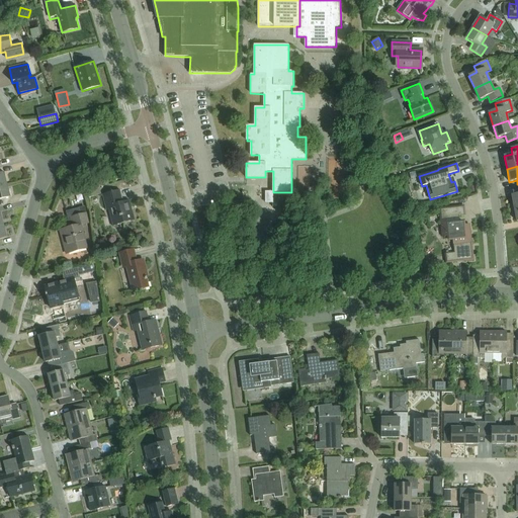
[(0,199),(11,197),(8,185),(0,186),(0,199)]
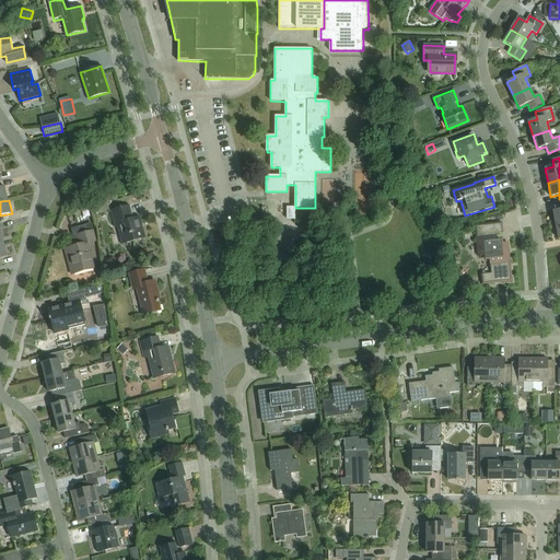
[(120,245),(146,238),(140,218),(133,219),(129,206),(111,211),(115,228),(116,226),(120,245)]
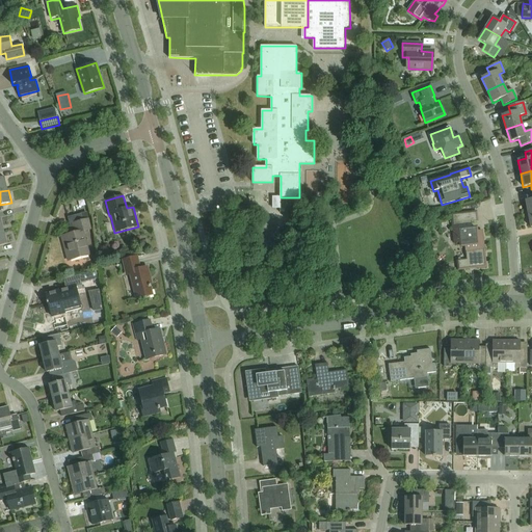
[(72,234),(65,236),(70,253),(67,254),(68,261),(89,255),(83,232),(90,230),(86,213),(68,217),(72,234)]
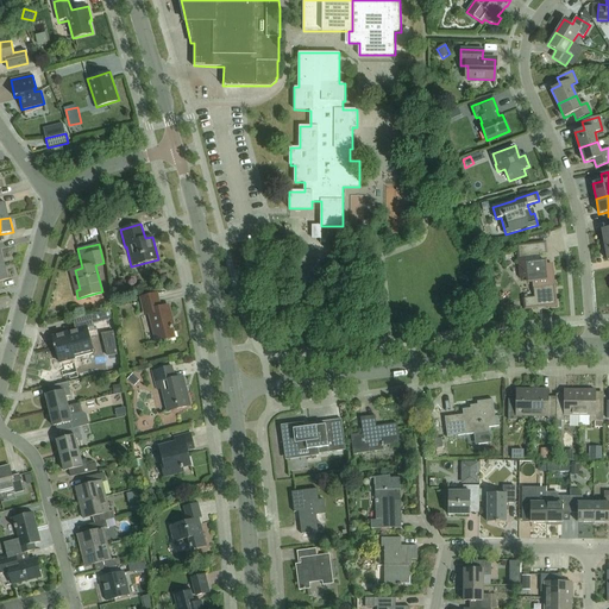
[(554,289),(556,287),(556,284),(553,282),(552,264),(541,265),(540,255),(546,253),(545,244),(518,246),(521,280),(528,278),(528,282),(532,281),(534,297),(525,299),(526,308),(553,306),(556,303),(554,289)]
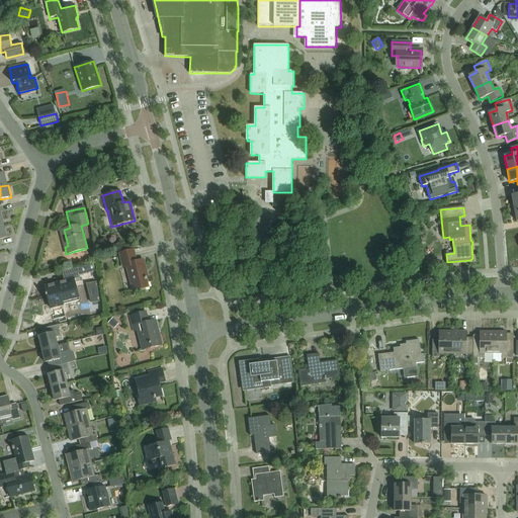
[(133,290),(148,287),(145,272),(146,272),(144,260),(137,262),(134,251),(119,254),(122,266),(126,265),(133,290)]
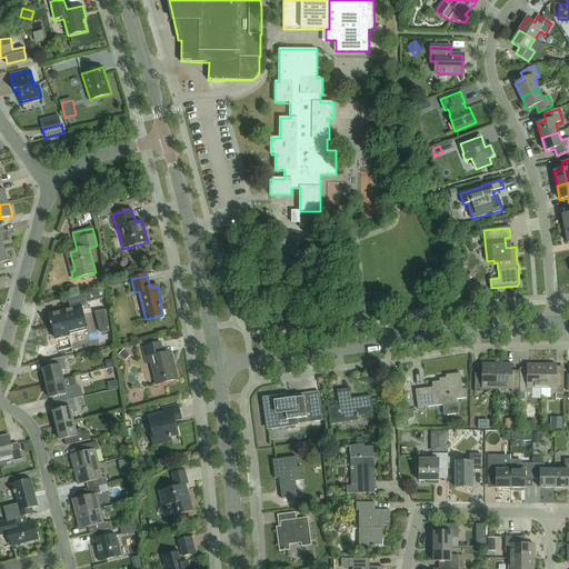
[(481,287),(470,288),(470,296),(482,295),(481,287)]
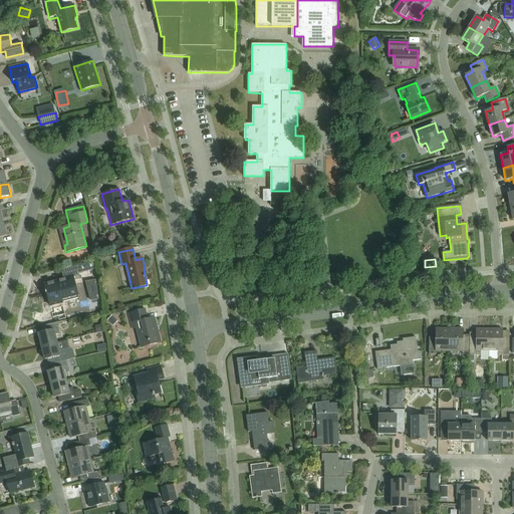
[(95,261),(76,265),(61,269),(63,280),(44,285),(50,306),(62,303),(61,299),(78,295),(74,280),(80,279),(78,274),(97,269),(95,261)]
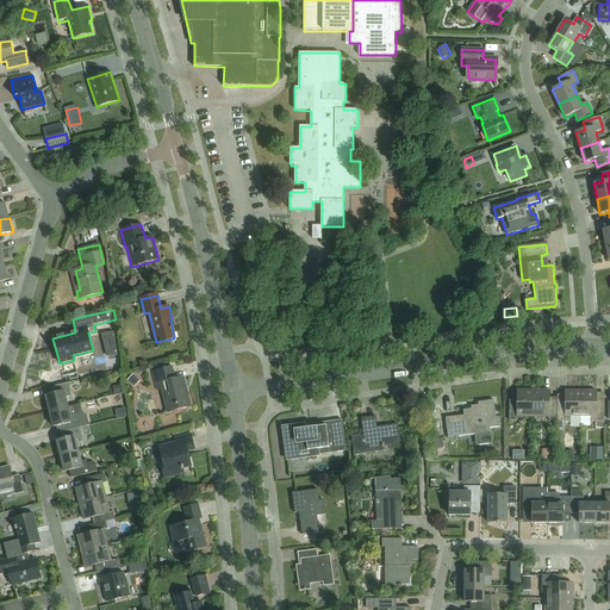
[(114,331),(104,332),(107,355),(117,354),(114,331)]
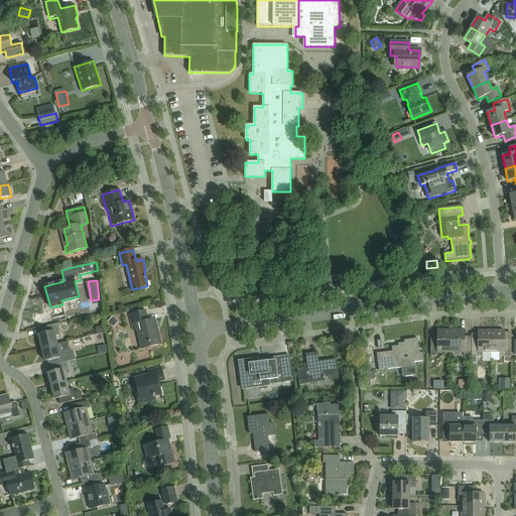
[(142,349),(161,345),(155,319),(148,321),(145,310),(130,314),(134,331),(137,330),(142,349)]
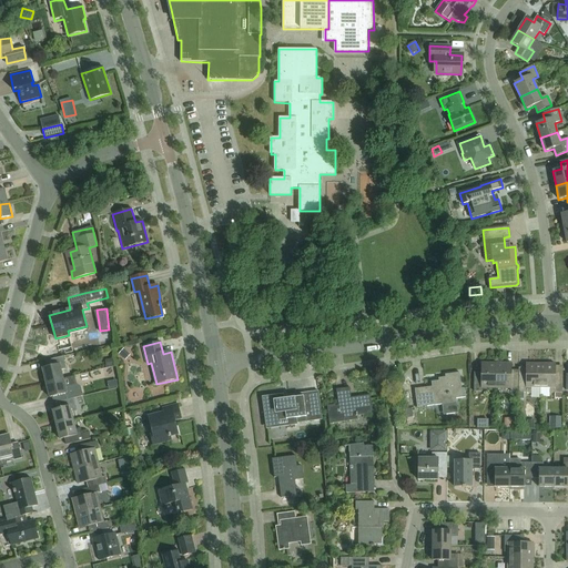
[(124,350),(119,355),(124,359),(130,354),(124,350)]
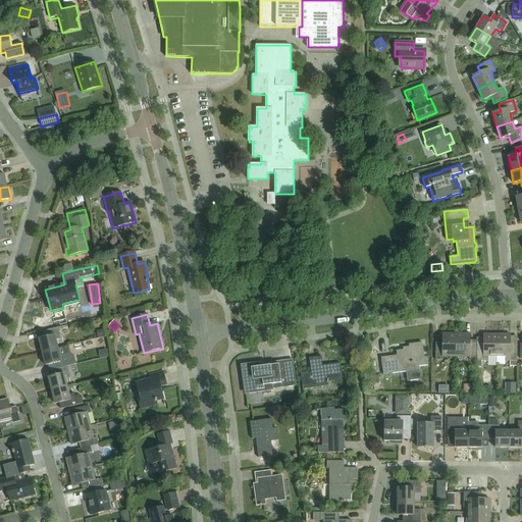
[(42,353),(58,349),(56,341),(61,340),(58,328),(42,332),(43,338),(39,340),(42,353)]
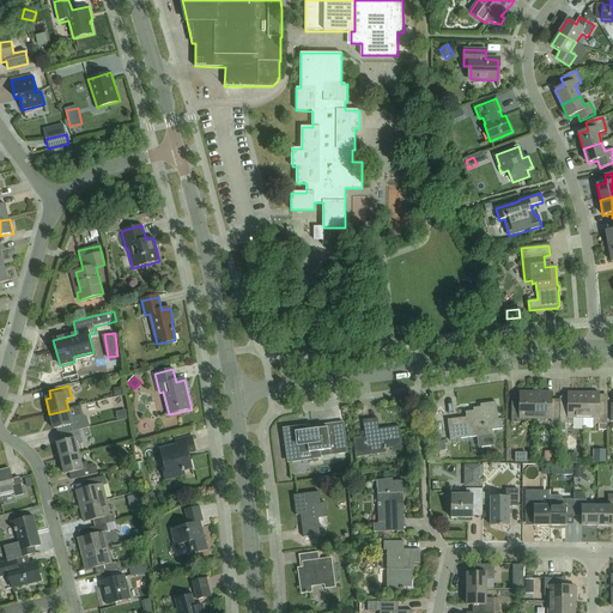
[(122,387),(113,389),(115,398),(123,395),(122,387)]
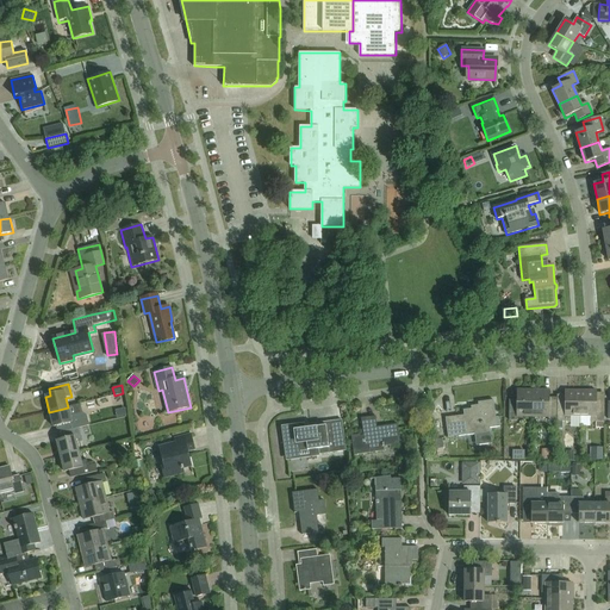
[(534,418),(534,391),(517,391),(517,404),(510,403),(510,421),(518,421),(518,417),(534,418)]
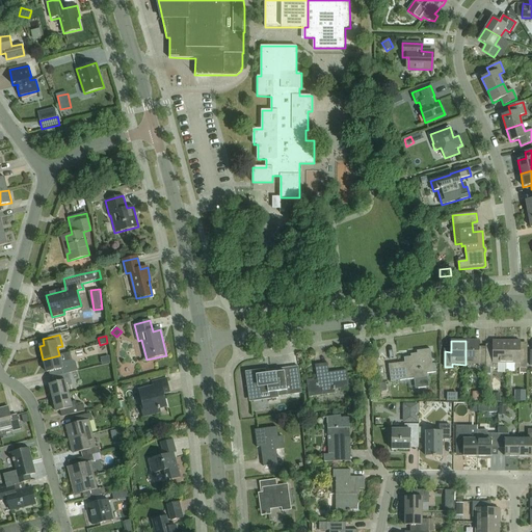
[(485,368),(485,353),(485,352),(479,352),(479,341),(466,341),(466,365),(478,365),(478,368),(485,368)]
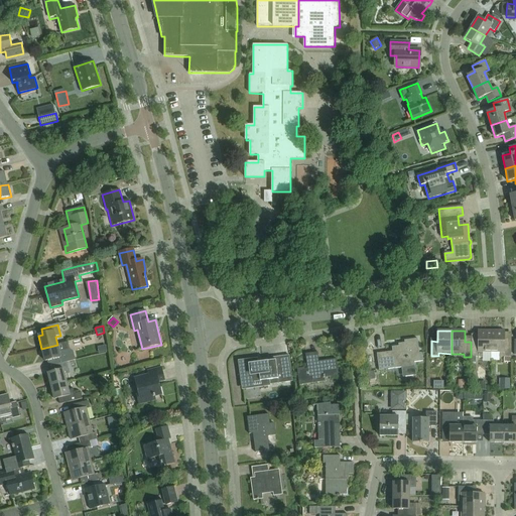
[(491,353),(492,331),(479,331),(478,343),(471,343),(471,357),(483,357),(483,353),(491,353)]
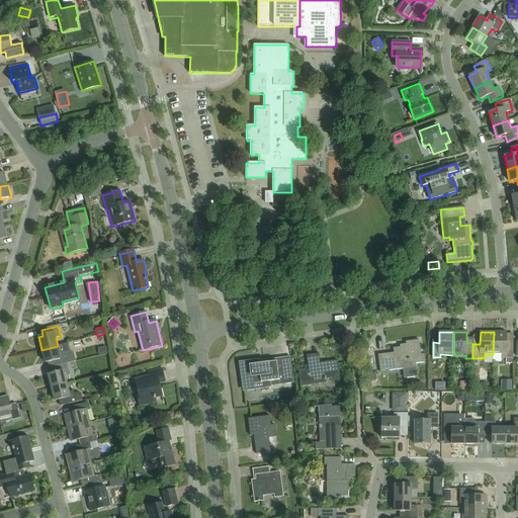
[(513,358),(513,344),(506,344),(506,332),(494,332),(493,354),(502,354),(501,358),(506,358),(506,363),(512,363),(513,358)]
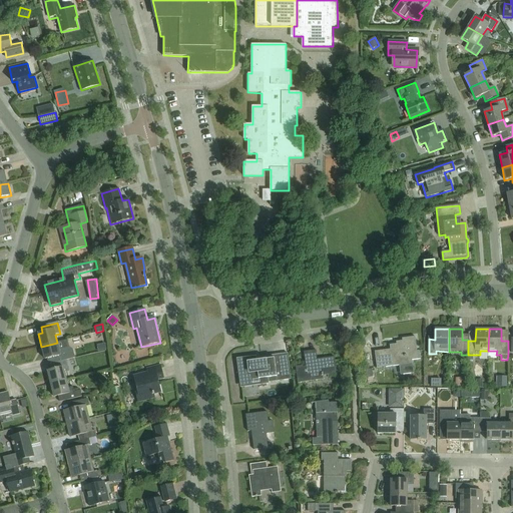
[(413,361),(421,360),(420,352),(418,352),(416,337),(403,339),(403,342),(397,343),(397,345),(390,346),(391,350),(375,352),(377,369),(399,366),(400,368),(413,366),(413,361)]
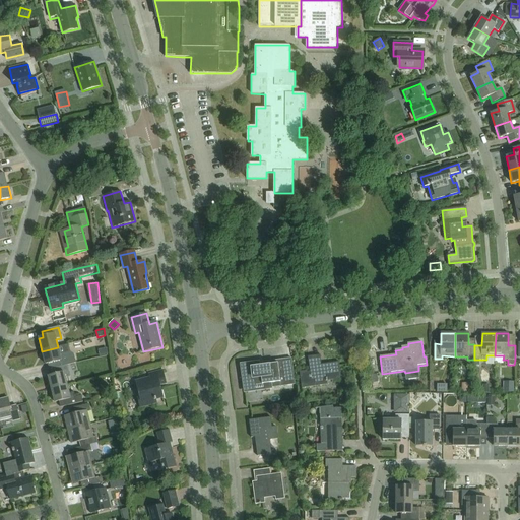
[(67,345),(58,347),(60,355),(65,354),(69,353),(67,345)]
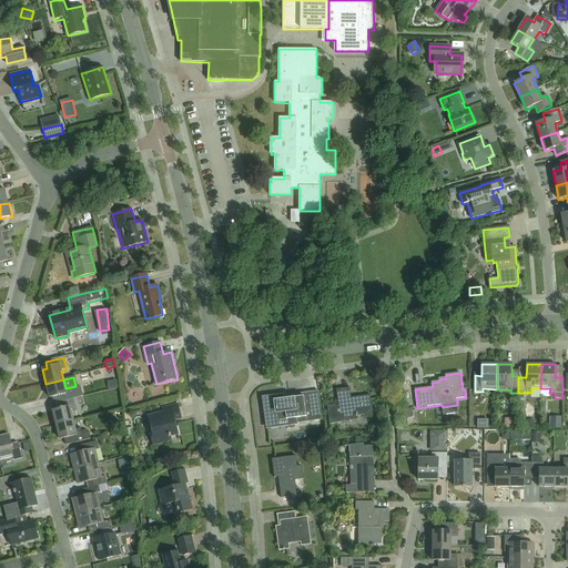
[(66,388),(63,379),(46,384),(50,398),(54,397),(56,404),(73,399),(83,397),(81,388),(80,387),(79,386),(78,386),(77,386),(75,386),(71,387),(66,388)]
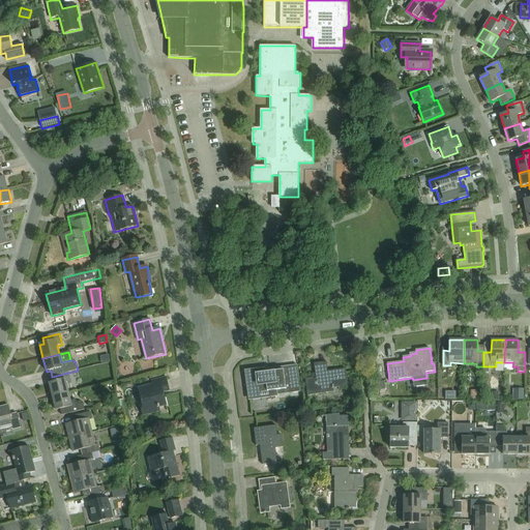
[(109,355),(99,357),(101,363),(110,361),(109,355)]
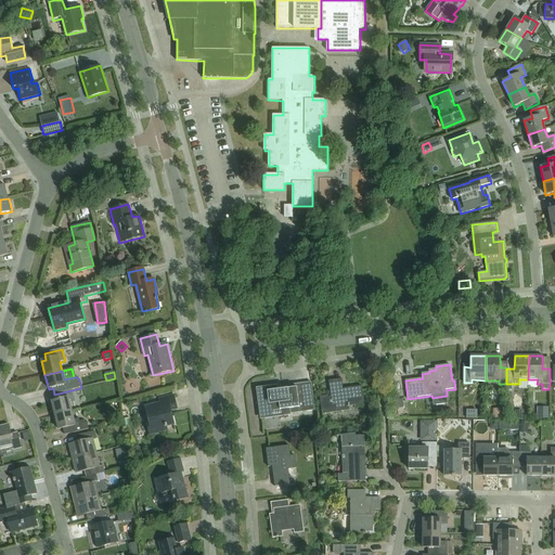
[(349,407),(364,404),(362,386),(343,388),(341,378),(328,381),(331,395),(320,397),(322,414),(349,411),(349,407)]
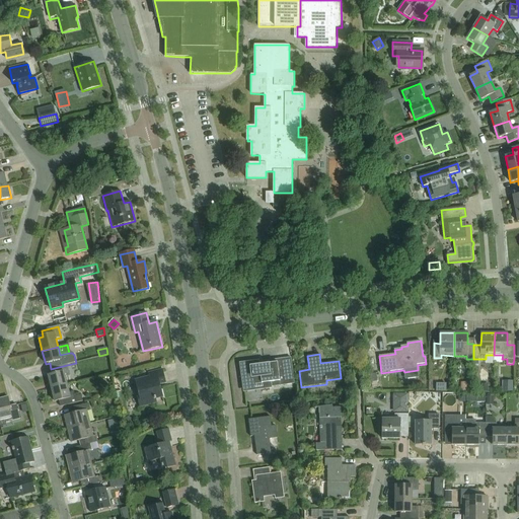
[(244,390),(272,386),(273,387),(291,385),(287,359),(241,365),(244,390)]
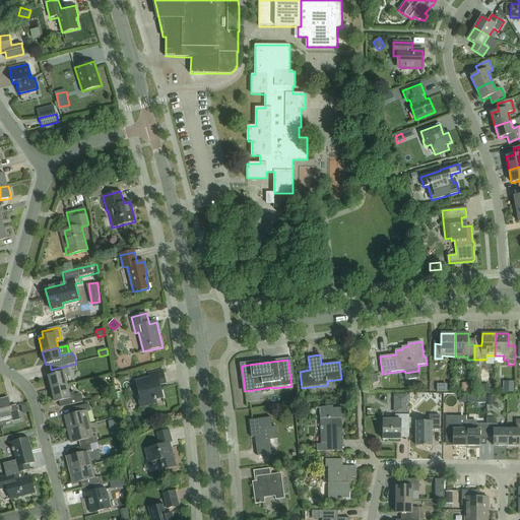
[(52,390),(67,386),(65,378),(70,377),(67,366),(51,370),(53,376),(49,377),(52,390)]
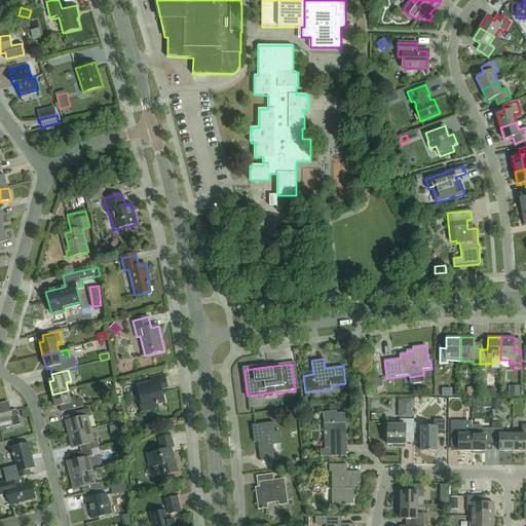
[(161,389),(167,388),(164,375),(151,378),(152,382),(138,386),(142,404),(140,404),(142,413),(158,409),(157,405),(164,403),(161,389)]
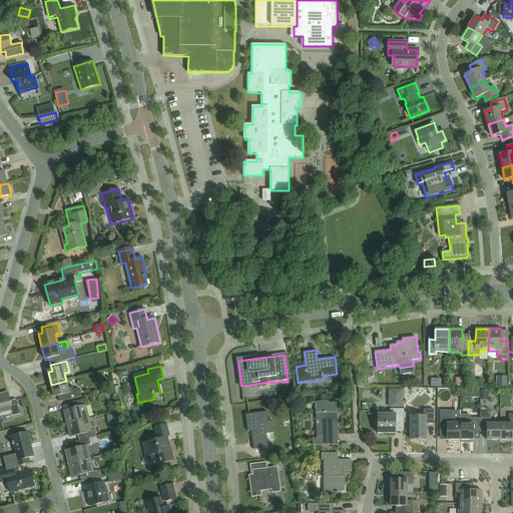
[(507,387),(507,377),(497,377),(497,387),(507,387)]
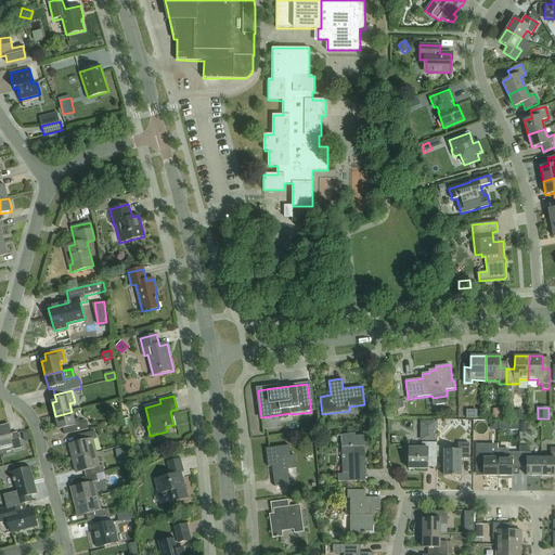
[(503,409),(492,409),(492,420),(502,420),(503,420),(506,420),(506,413),(503,413),(503,409)]
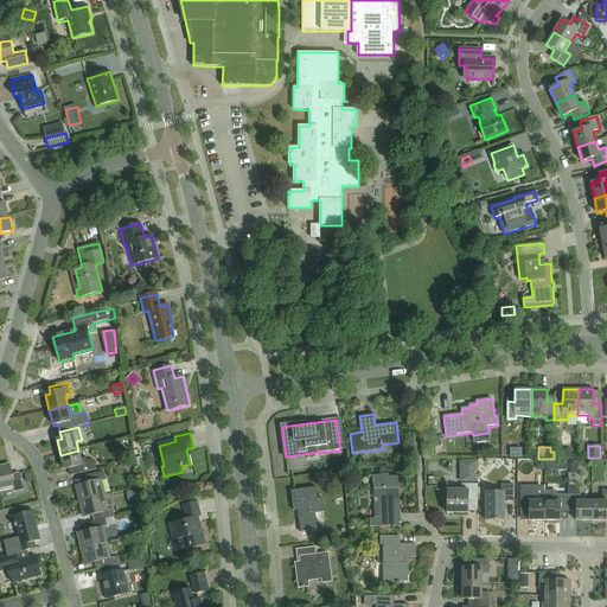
[(95,462),(88,464),(87,458),(81,459),(78,451),(61,455),(64,470),(69,468),(71,475),(96,470),(95,462)]
